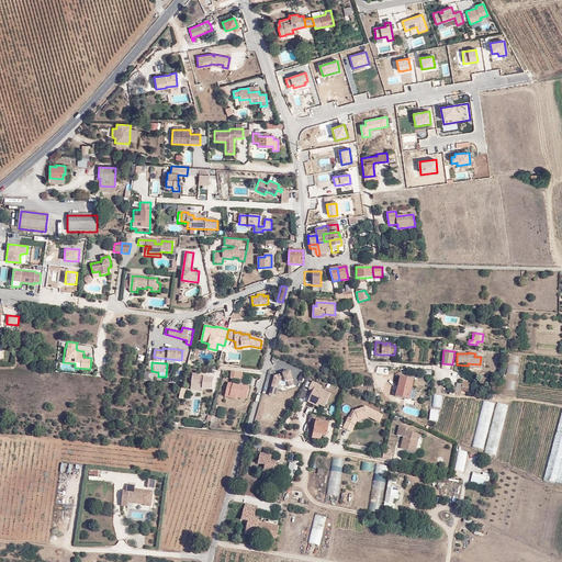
[(270,396),(276,398),(279,388),(280,382),(288,380),(291,389),(295,386),(290,372),(274,378),(270,396)]
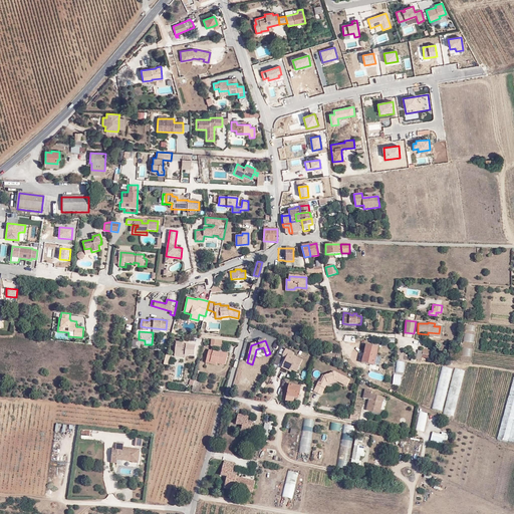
[(194,356),(194,346),(186,346),(182,345),(182,343),(175,342),(174,353),(179,354),(179,355),(184,355),(194,356)]
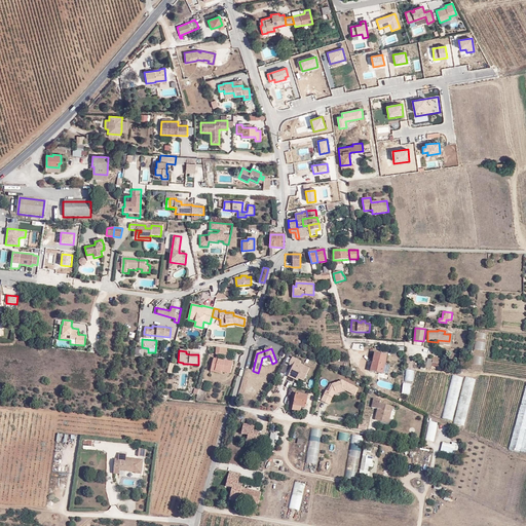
[(370,371),(382,373),(386,355),(374,353),(370,371)]
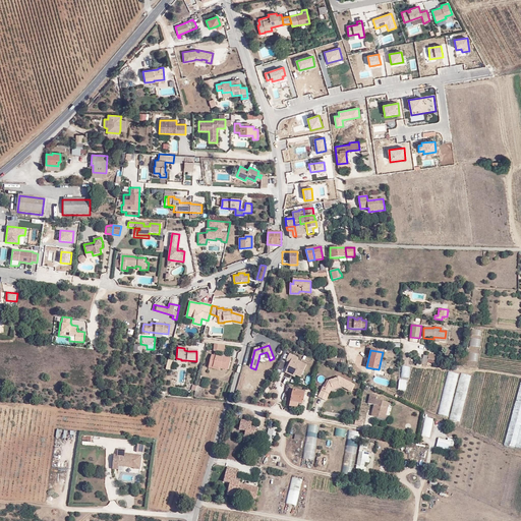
[(265,355),(267,361),(270,360),(267,352),(259,354),(258,359),(261,359),(262,356),(265,355)]
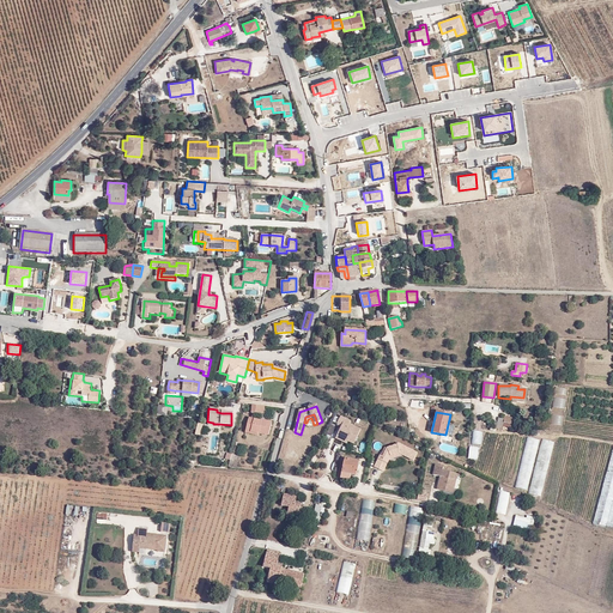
[(337,424),(341,426),(335,438),(346,444),(347,441),(353,444),(360,430),(350,424),(351,422),(340,416),(337,424)]
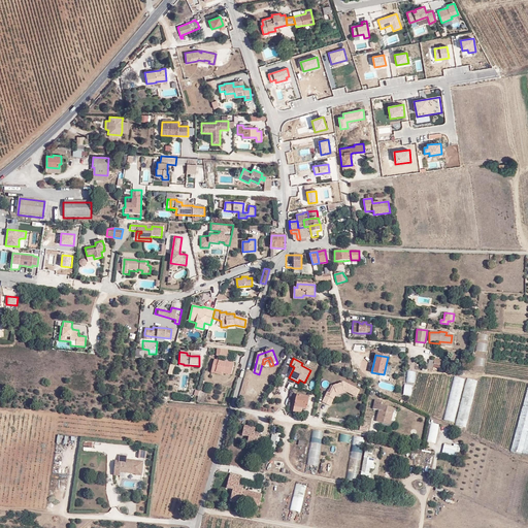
[(439,368),(440,360),(434,359),(434,360),(429,360),(428,369),(433,369),(433,367),(439,368)]
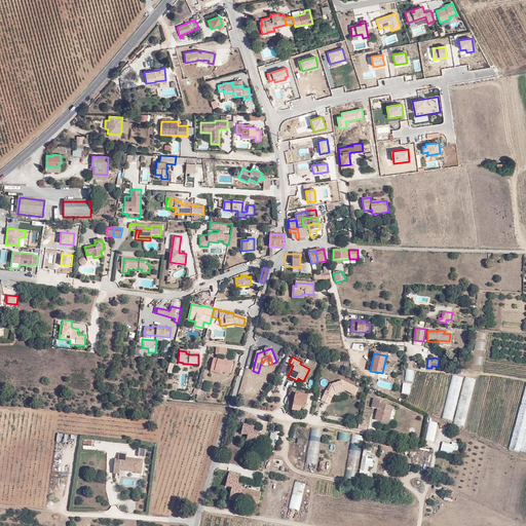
[(230,375),(233,364),(224,362),(223,363),(216,361),(213,360),(211,370),(214,370),(214,372),(221,374),(221,373),(221,371),(226,372),(225,374),(230,375)]
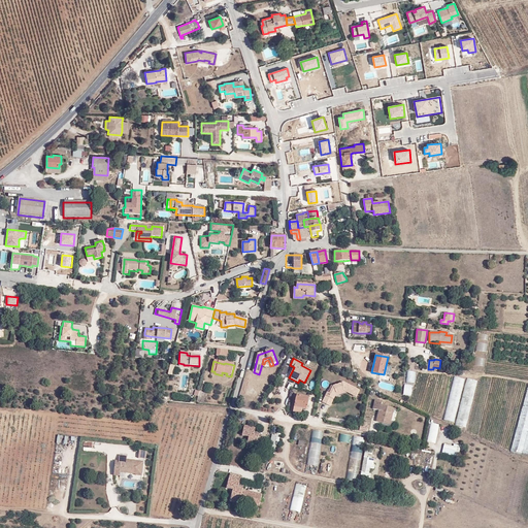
[(405,382),(413,383),(415,371),(406,370),(405,382)]
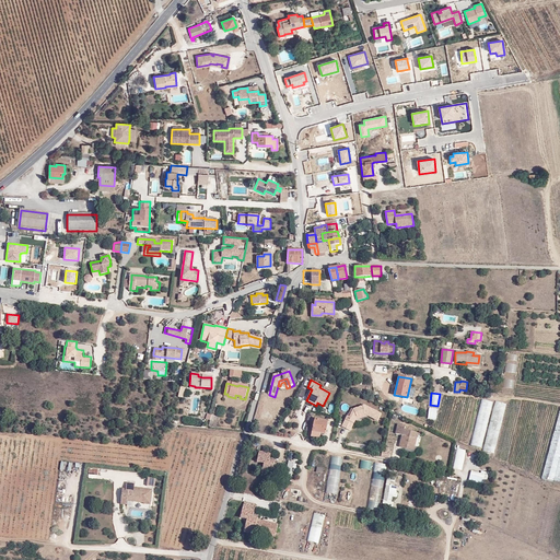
[(482,447),(481,452),(494,454),(504,403),(492,400),(492,401),(479,399),(470,445),(482,447)]
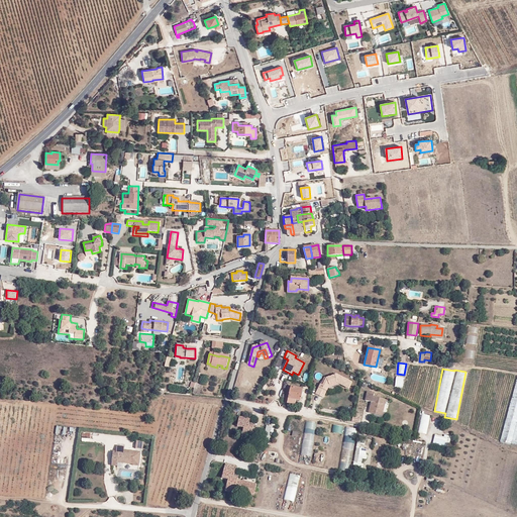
[(328,388),(329,385),(337,383),(339,384),(348,389),(351,382),(335,374),(335,375),(326,378),(322,385),(320,384),(316,393),(324,397),(328,388)]
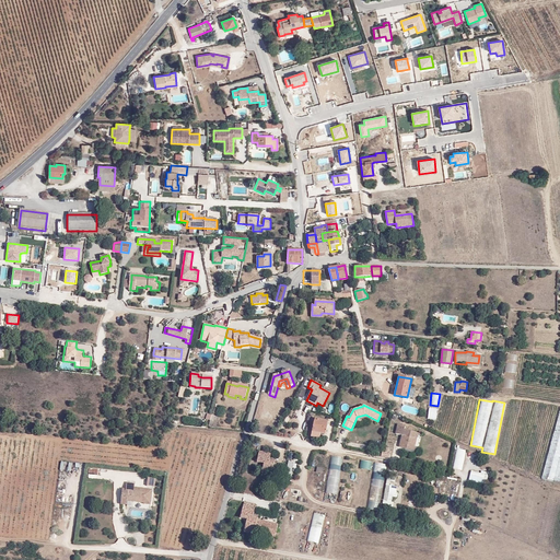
[(428,407),(428,419),(436,419),(436,408),(428,407)]
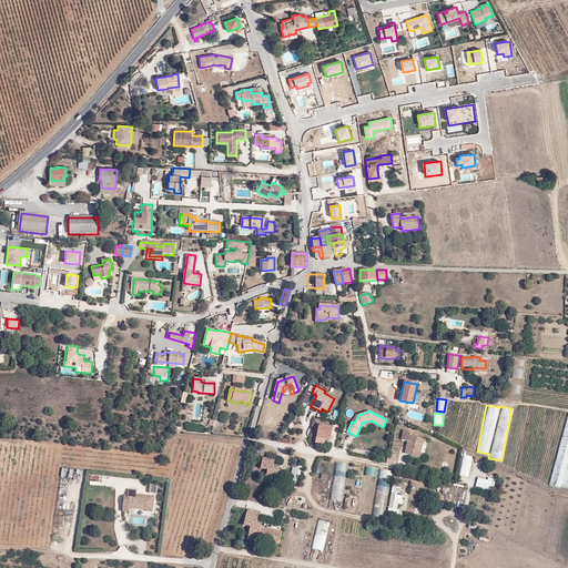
[(567,416),(564,433),(549,486),(567,490),(567,416)]
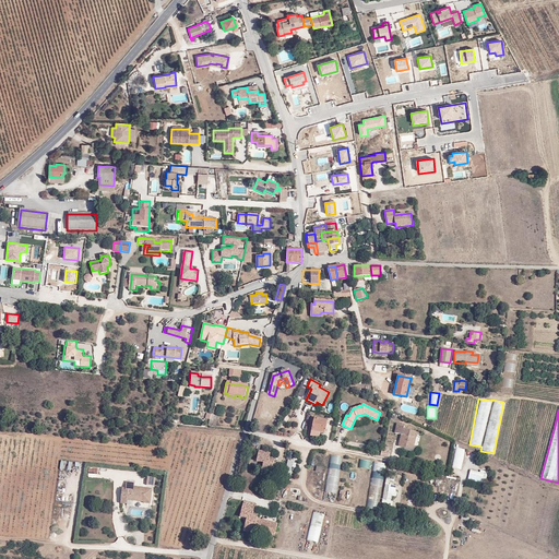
[(325,426),(313,424),(312,430),(324,433),(325,426)]
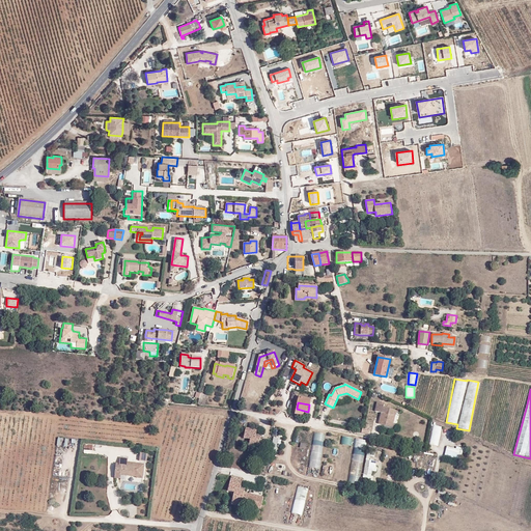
[(384,404),(378,402),(374,411),(381,413),(379,423),(392,427),(396,411),(384,408),(384,404)]
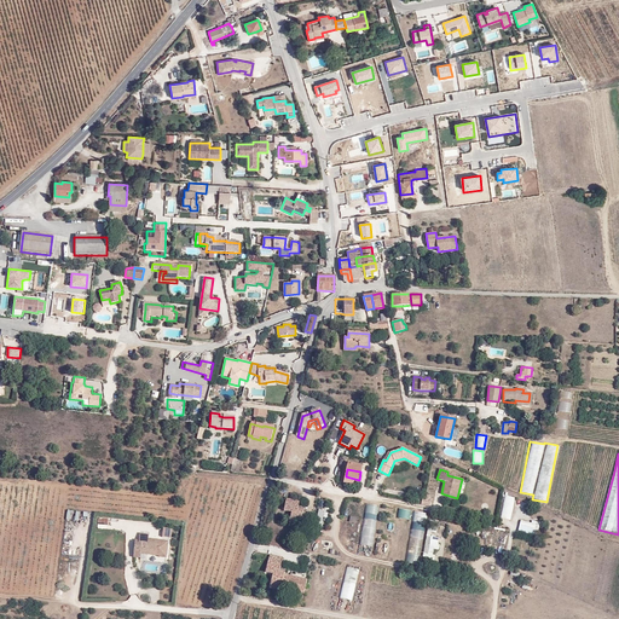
[(345,484),(357,486),(359,480),(346,476),(345,484)]
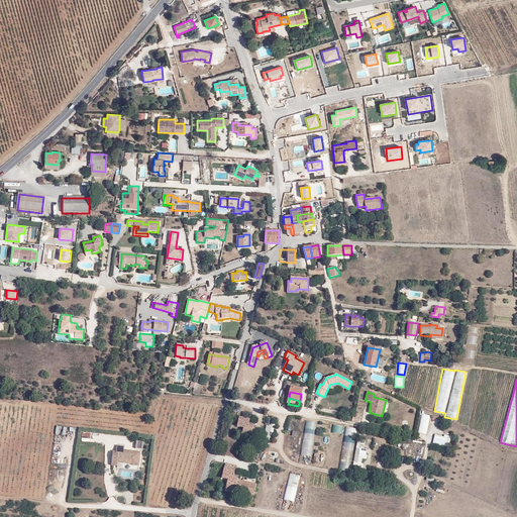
[(417,432),(425,434),(429,415),(421,413),(417,432)]
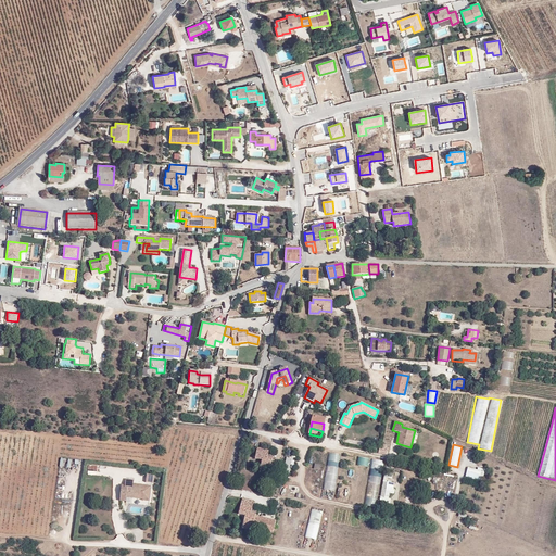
[(278,460),(272,459),(273,458),(267,457),(267,454),(268,450),(257,447),(255,458),(262,460),(260,470),(275,474),(278,460)]
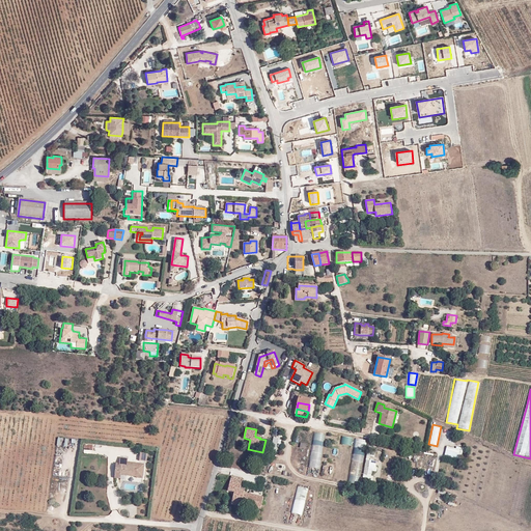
[(317,476),(324,434),(312,431),(306,475),(317,476)]
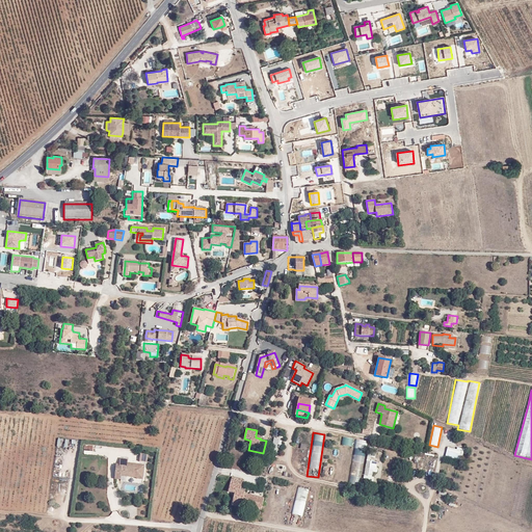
[(340,445),(351,447),(352,439),(342,436),(340,445)]
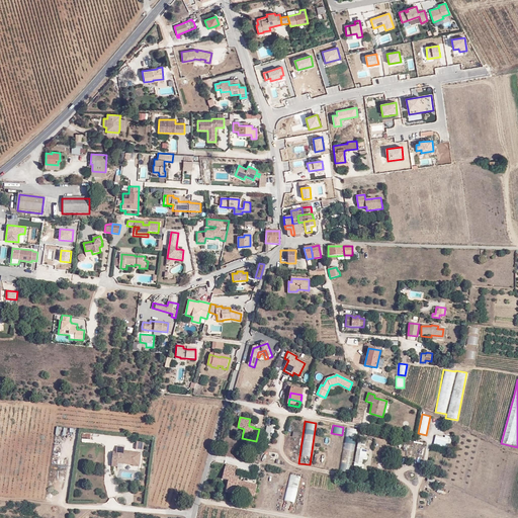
[(344,428),(341,457),(352,458),(355,429),(344,428)]
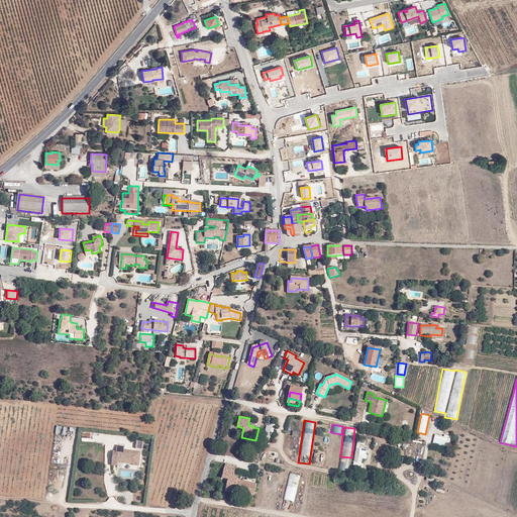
[(448,447),(450,437),(434,433),(432,443),(448,447)]
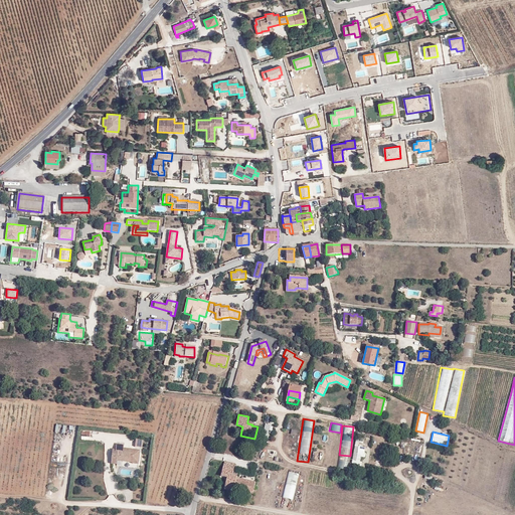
[(136,439),(135,447),(142,448),(143,440),(136,439)]
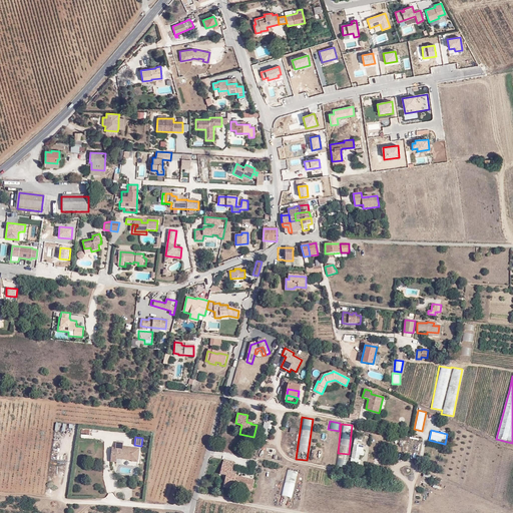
[(406,451),(417,452),(417,441),(406,441),(406,451)]
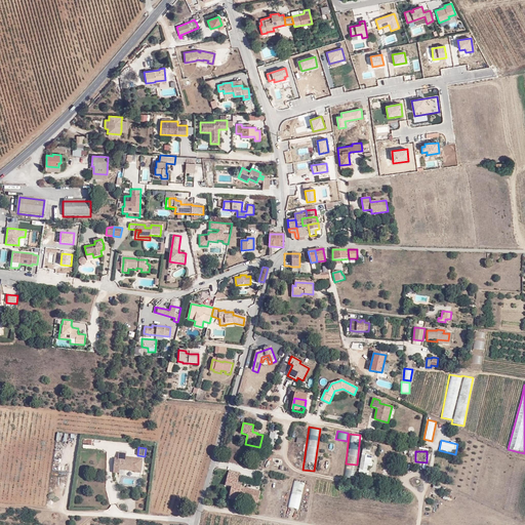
[(142,473),(143,459),(126,457),(126,453),(119,452),(118,460),(115,459),(114,469),(119,470),(135,472),(135,473),(142,473)]
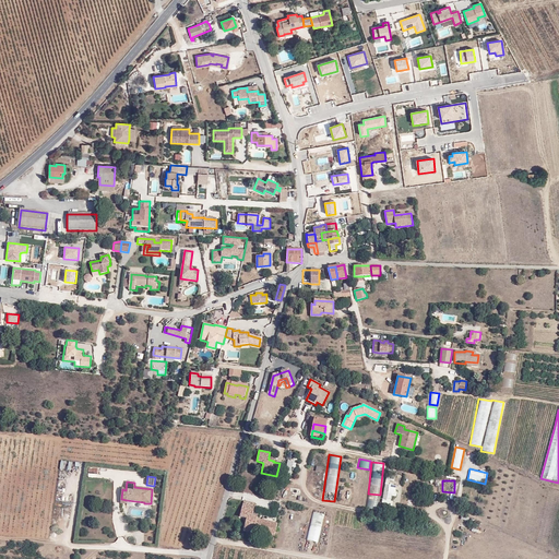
[(393,508),(396,486),(384,484),(381,506),(393,508)]
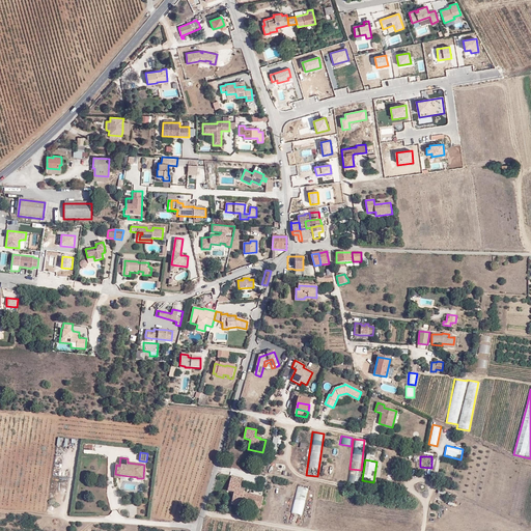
[(357,484),(359,477),(348,474),(346,482),(357,484)]
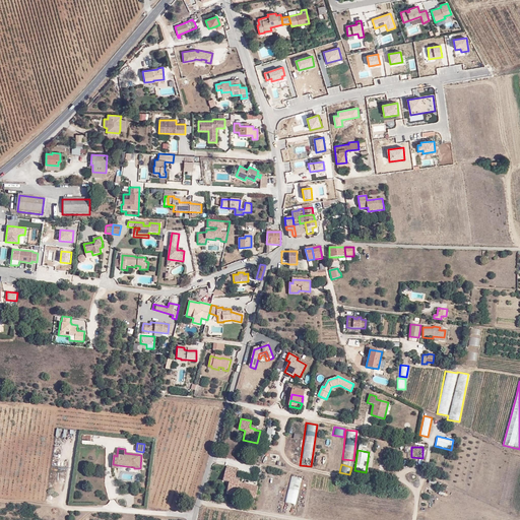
[(228,492),(256,499),(259,486),(239,481),(240,480),(235,479),(235,477),(238,468),(226,466),(223,480),(230,482),(228,492)]
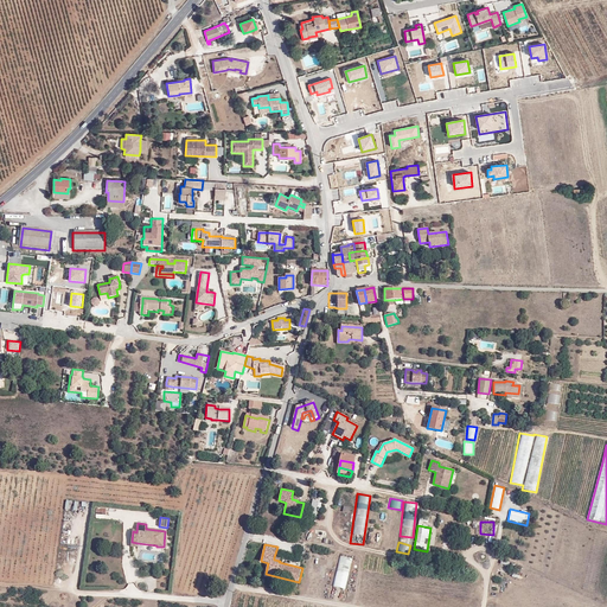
[(343,600),(352,556),(339,554),(330,598),(343,600)]
